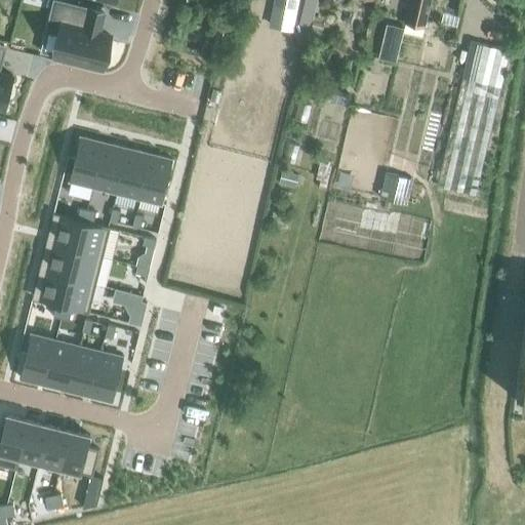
[(278,0),(272,27),(291,31),(298,0),(278,0)]
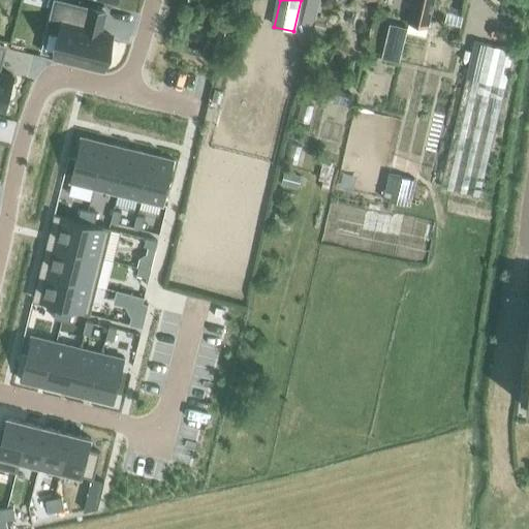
[(305,0),(300,25),(312,28),(318,0),(305,0)]
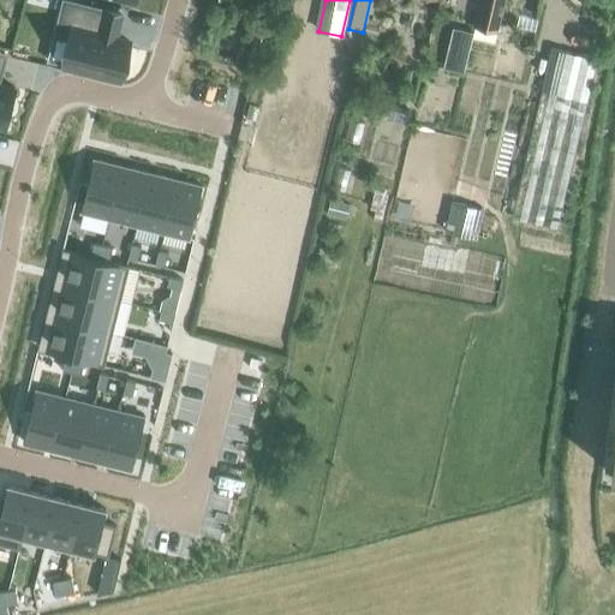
[(497,31),(505,0),(482,0),(476,27),(497,31)]
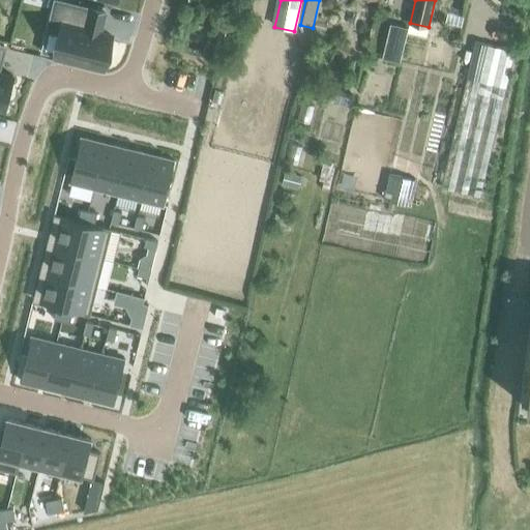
[(55,1),(48,30),(61,33),(55,56),(104,68),(112,36),(99,33),(105,12),(55,1)]
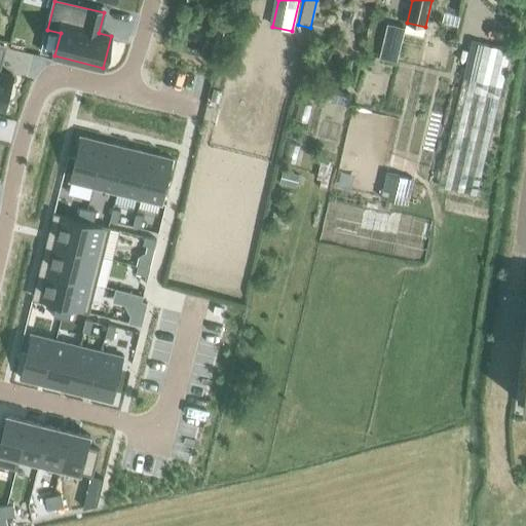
[(322,30),(324,24),(321,23),(322,19),(313,16),(311,28),(322,30)]
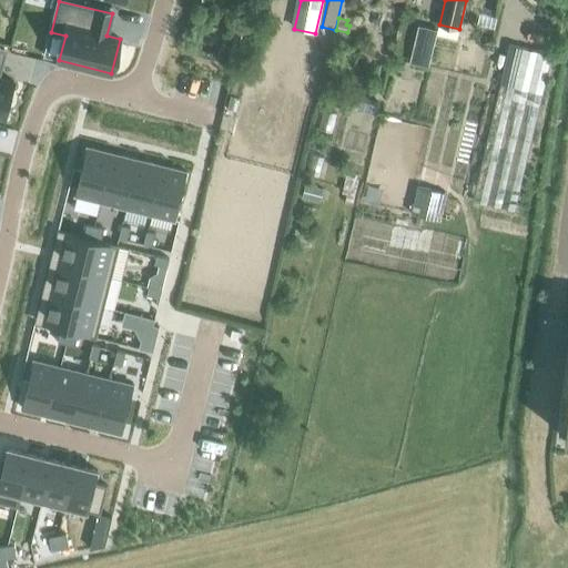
[(437,31),(418,26),(409,62),(428,67),(437,31)]
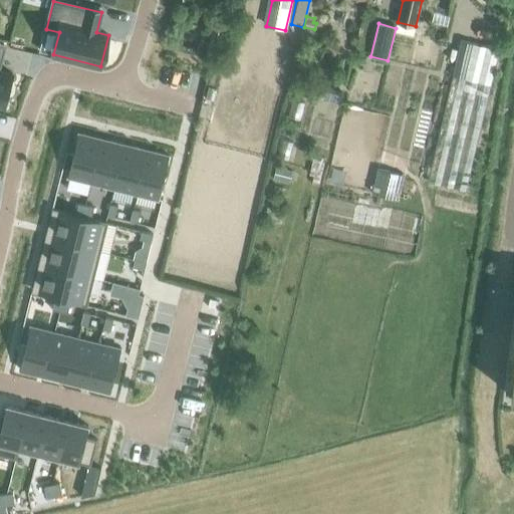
[(459,40),(426,184),(464,193),(498,49),(459,40)]
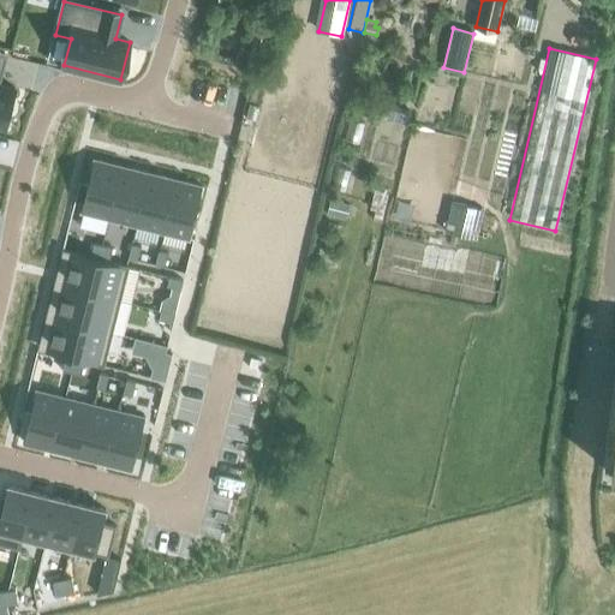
[(0,126),(5,127),(15,88),(0,85),(0,84),(0,126)]
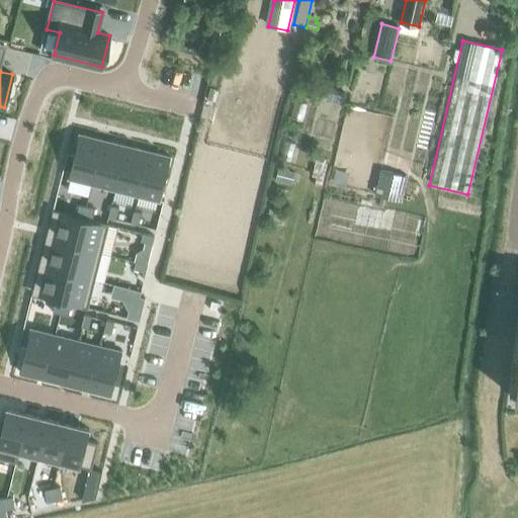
[(329,91),(326,101),(344,105),(346,95),(329,91)]
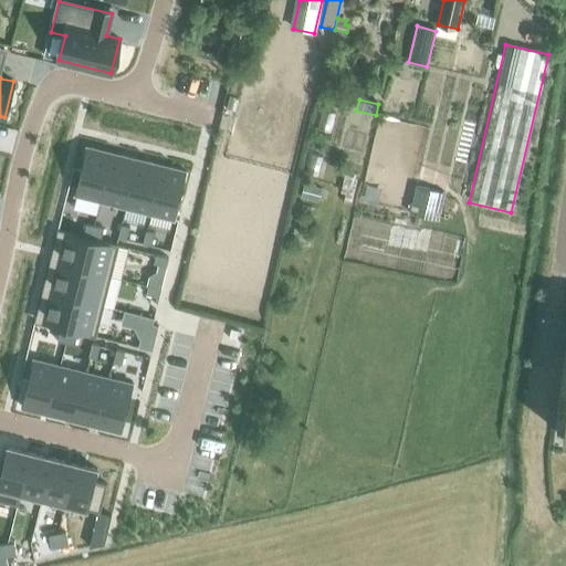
[(87,147),(75,195),(100,201),(112,153),(87,147)]
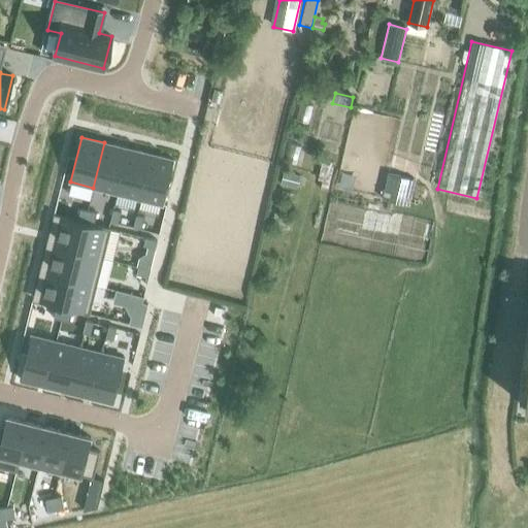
[(104,142),(93,188),(116,193),(127,149),(104,142)]
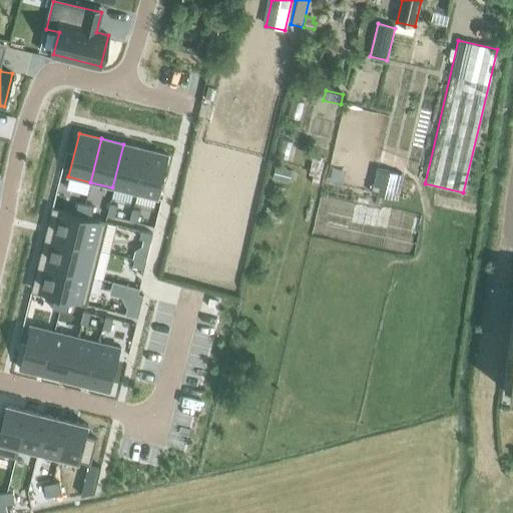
[(123,144),(112,187),(134,193),(145,149),(123,144)]
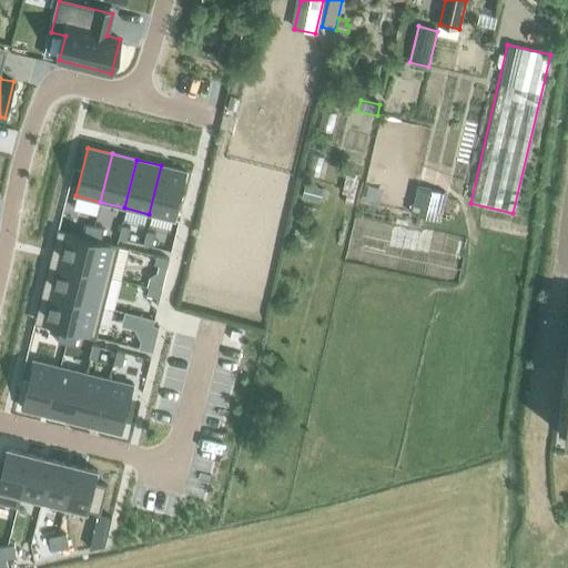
[(161,165),(149,214),(174,220),(185,172),(161,165)]
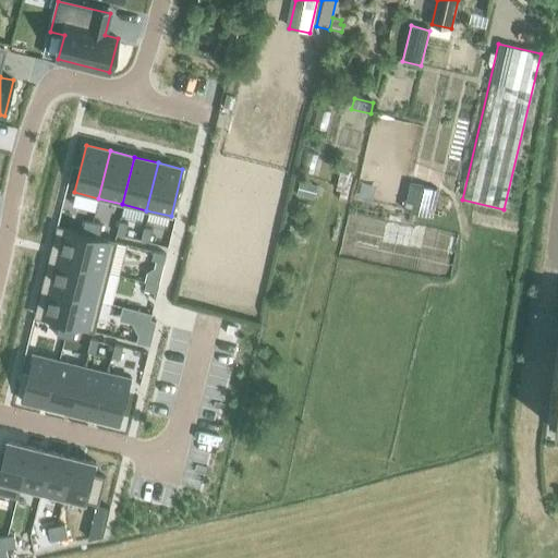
[(318,185),(300,181),(296,194),(315,198),(318,185)]
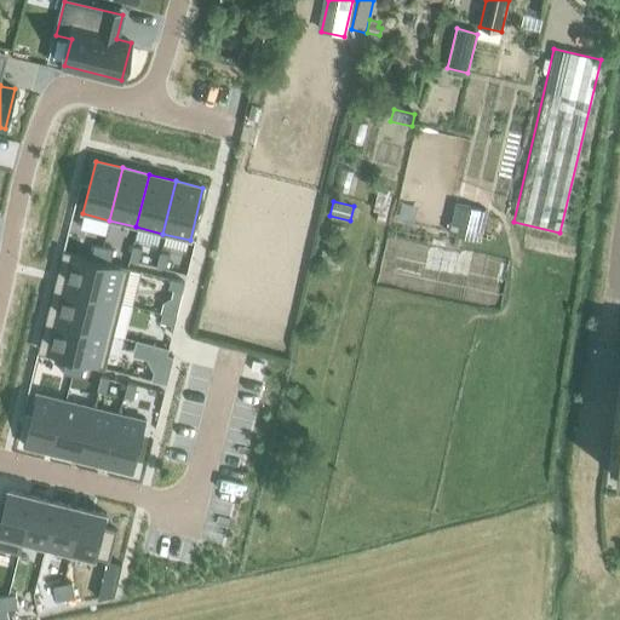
[(486,211),(457,204),(448,234),(478,241),(486,211)]
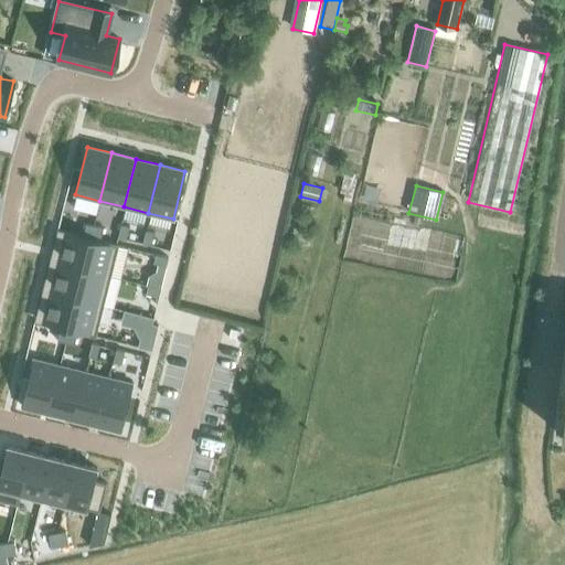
[(86,224),(83,236),(92,238),(95,225),(86,224)]
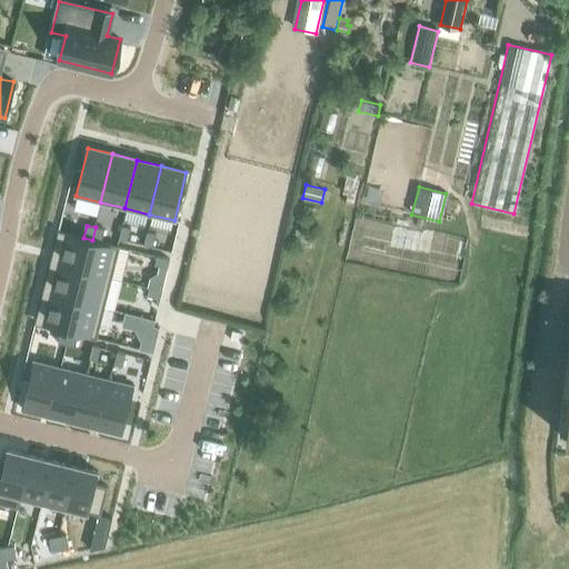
[(120,226),(118,238),(126,240),(129,227),(120,226)]
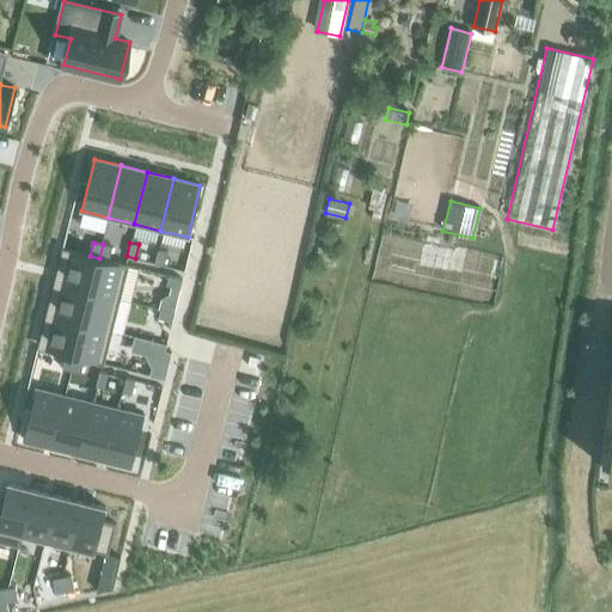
[(103,244),(99,258),(109,261),(111,246),(103,244)]
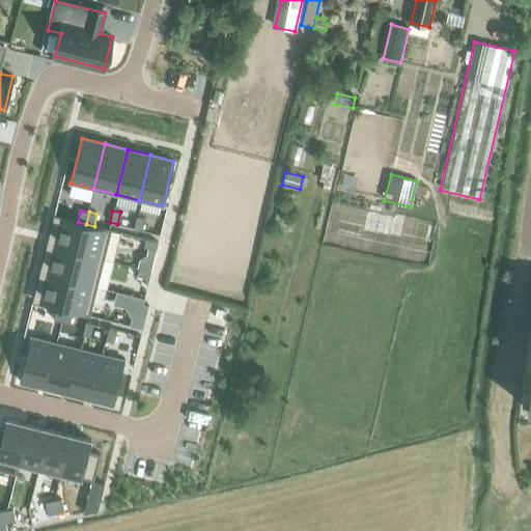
[(136,216),(133,228),(141,230),(143,218),(136,216)]
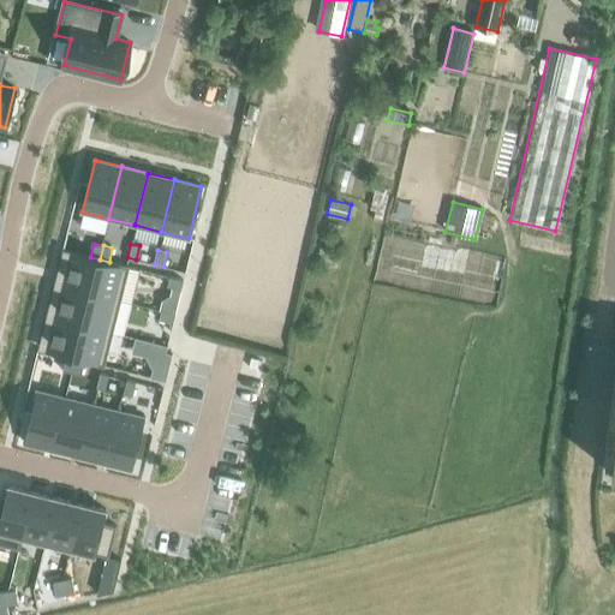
[(71,252),(63,286),(120,300),(129,267),(109,262),(100,260),(90,257),(71,252)]
